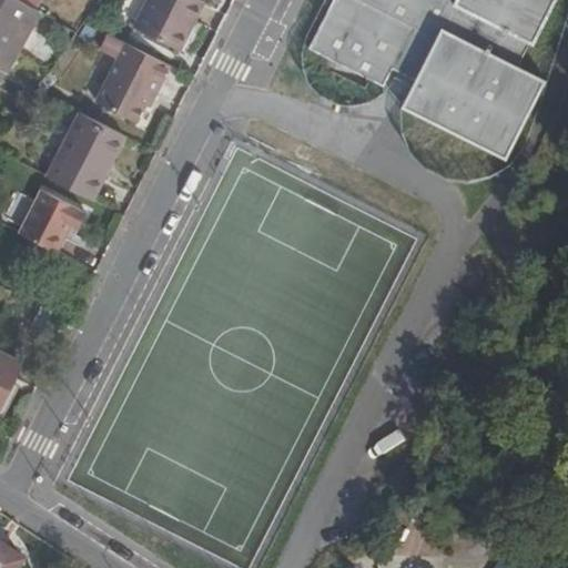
[(27,31),(38,11),(19,0),(0,0),(0,67),(6,70),(11,60),(4,56),(20,28),(27,31)]
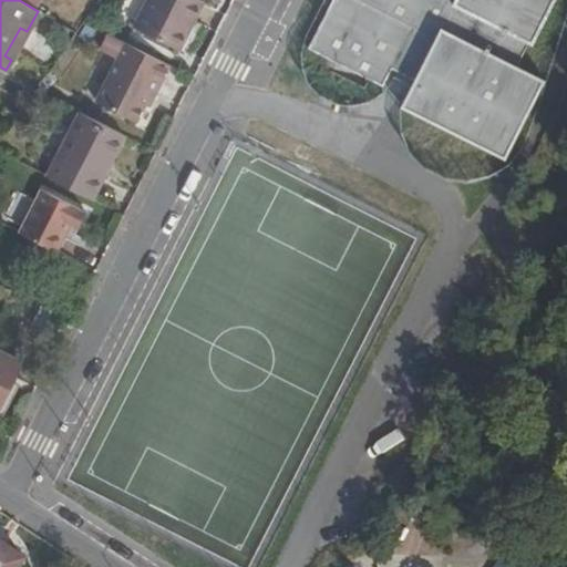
[(148,0),(136,24),(173,44),(182,29),(191,32),(206,0),(148,0)]
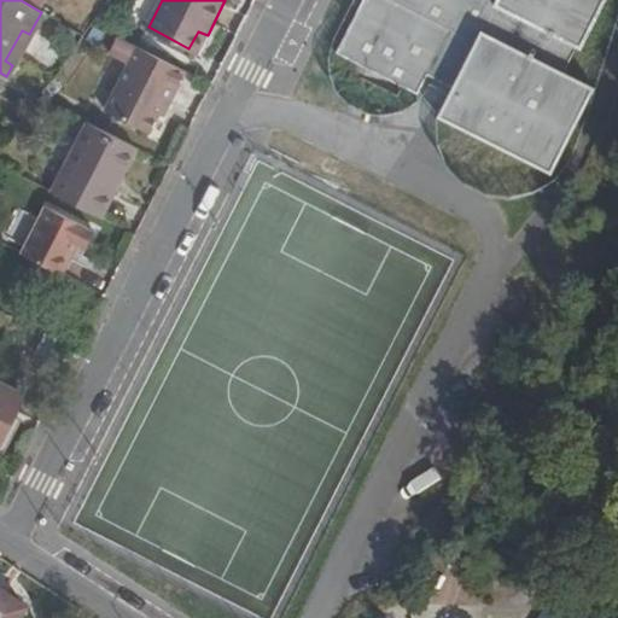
[(494,6),(496,0),(360,0),(333,52),(415,94),(425,75),(452,88),(481,31),(494,6)]
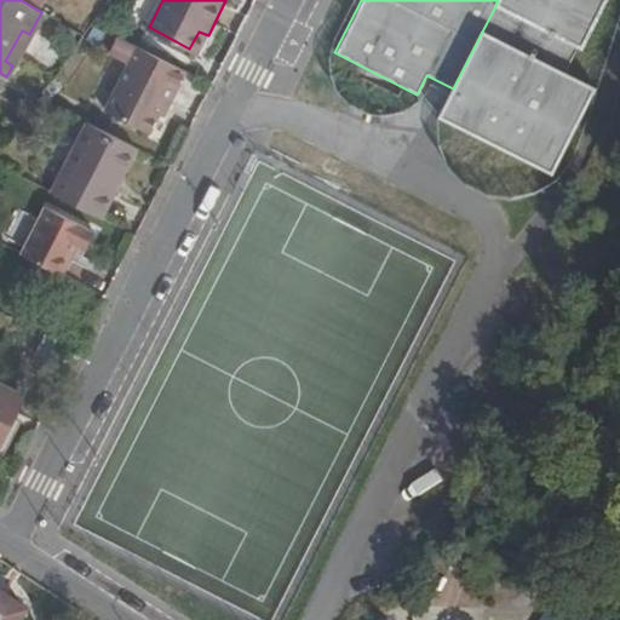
[(498,0),(495,6),(581,50),(606,0),(498,0)]
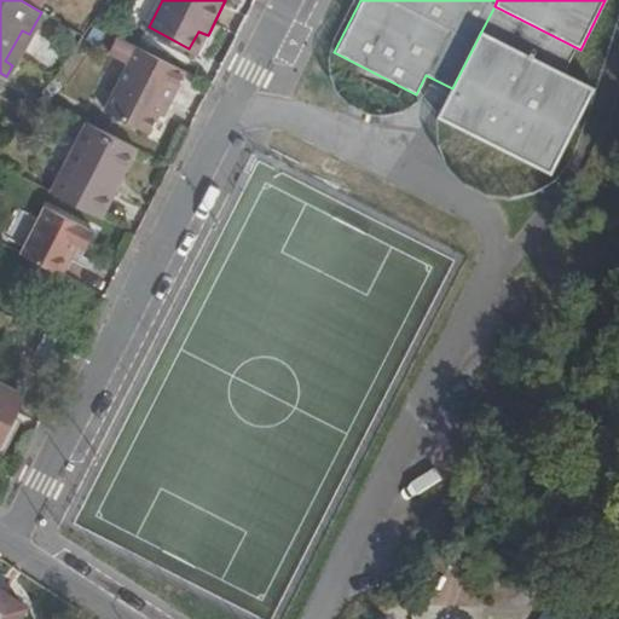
[(198,32),(189,48),(198,53),(208,35),(198,32)]
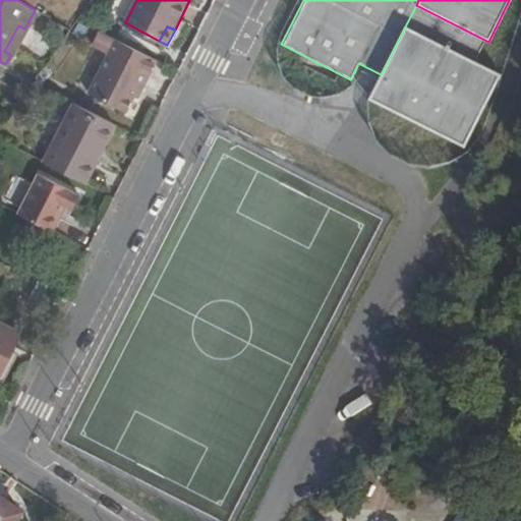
[(502,74),(405,26),(381,74),(368,99),(465,148),(502,74)]
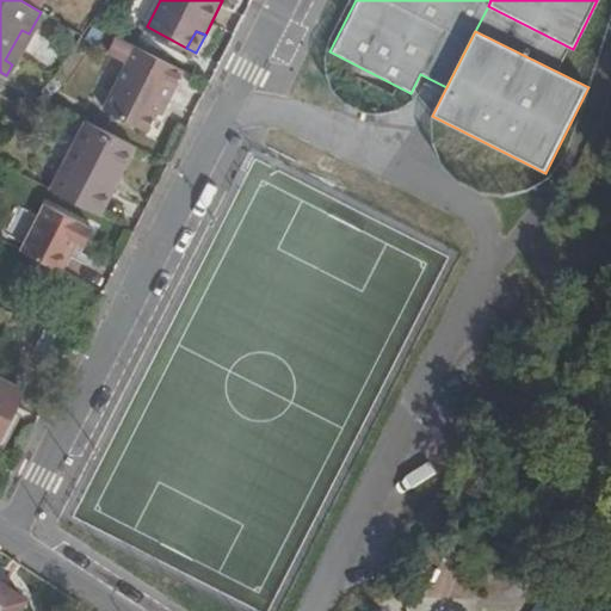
[(147,124),(154,110),(160,97),(164,99),(173,80),(129,57),(106,105),(147,124)]
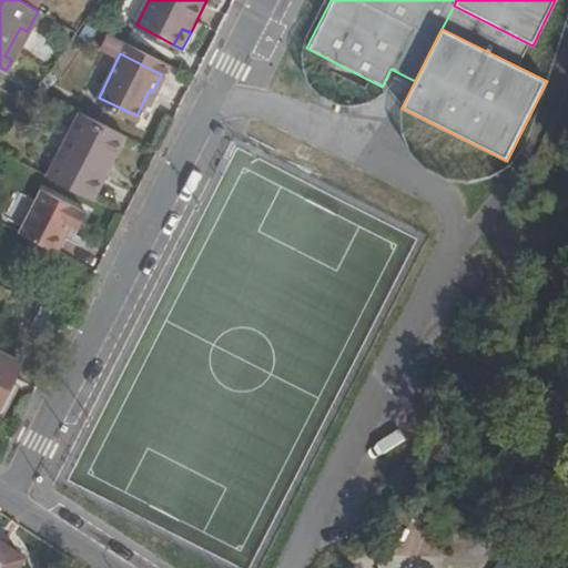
[(149,90),(143,102),(146,103),(152,92),(149,90)]
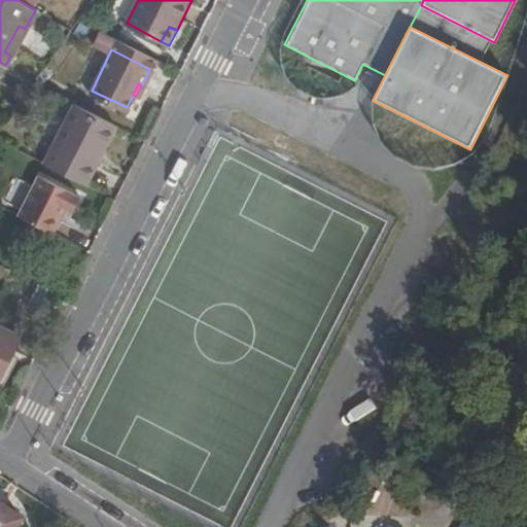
[(115,123),(75,102),(43,163),(84,184),(115,123)]
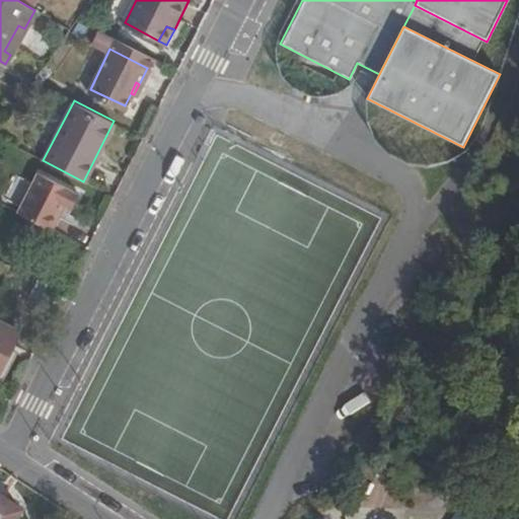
[(22,213),(53,229),(58,217),(64,220),(79,194),(43,175),(22,213)]
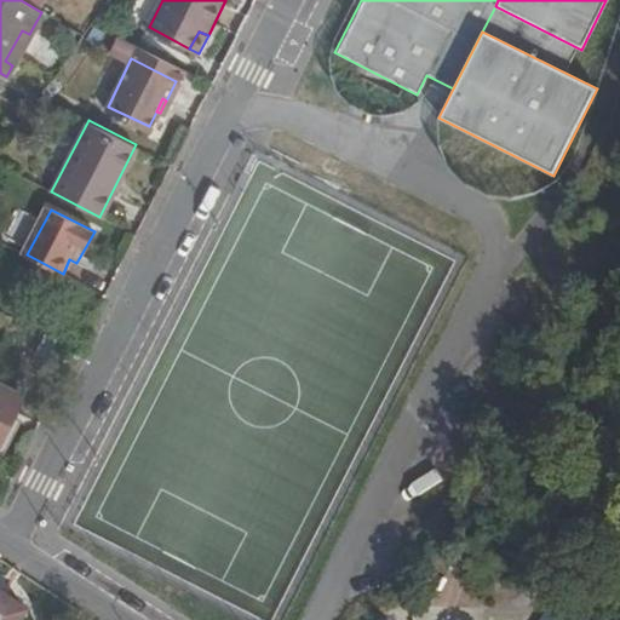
[(50,351),(57,337),(46,332),(39,345),(50,351)]
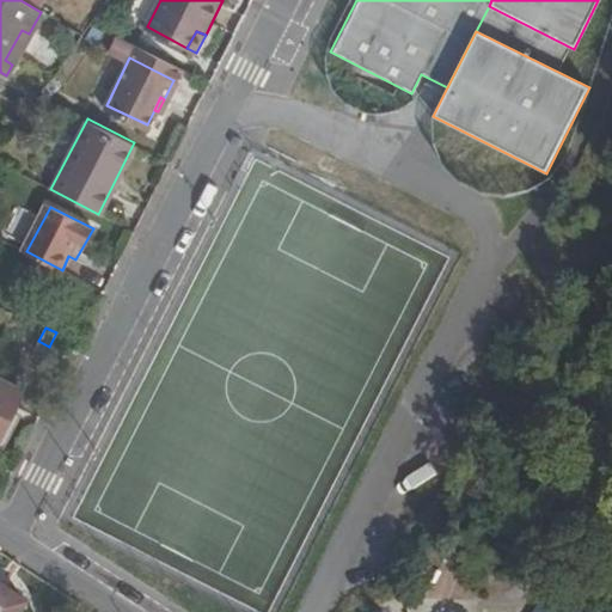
[(0,436),(6,439),(32,390),(0,373),(0,436)]
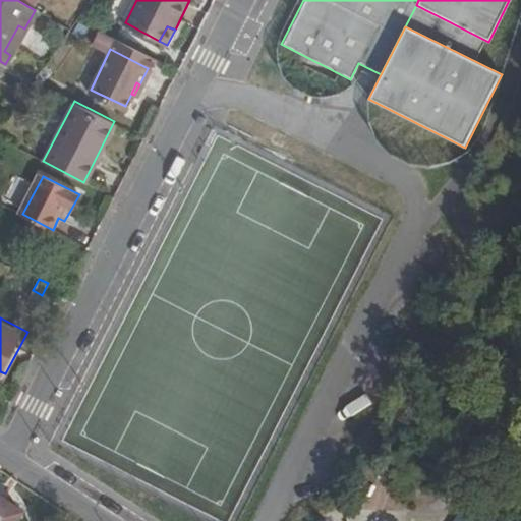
[(0,520),(20,520),(22,518),(0,502),(0,520)]
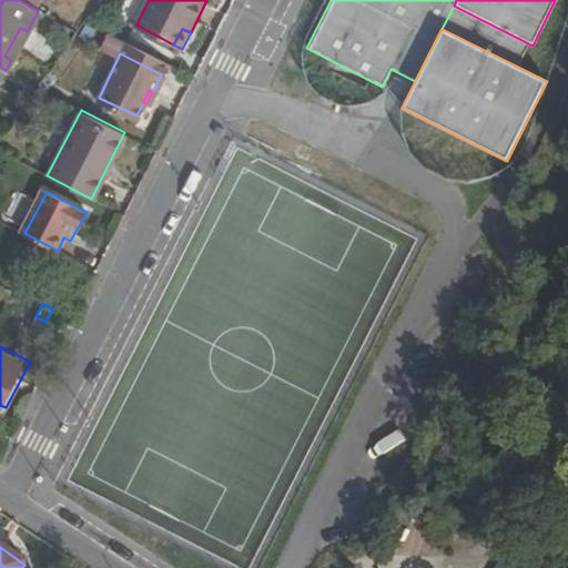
[(540,567),(513,551),(503,567),(540,567)]
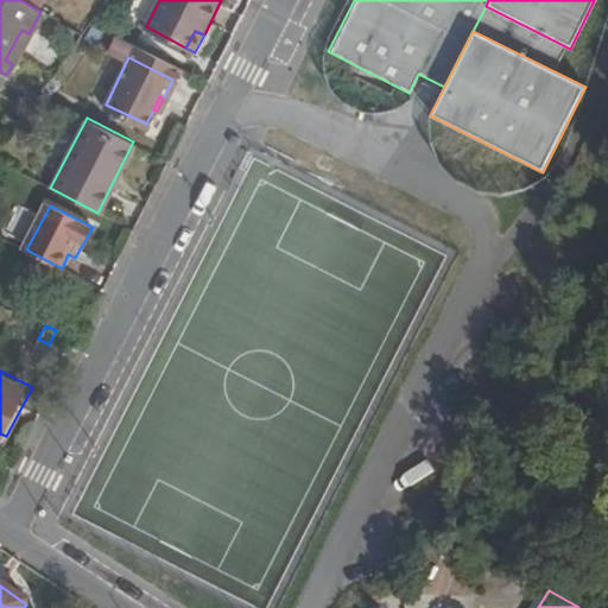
All buildings are outlined.
